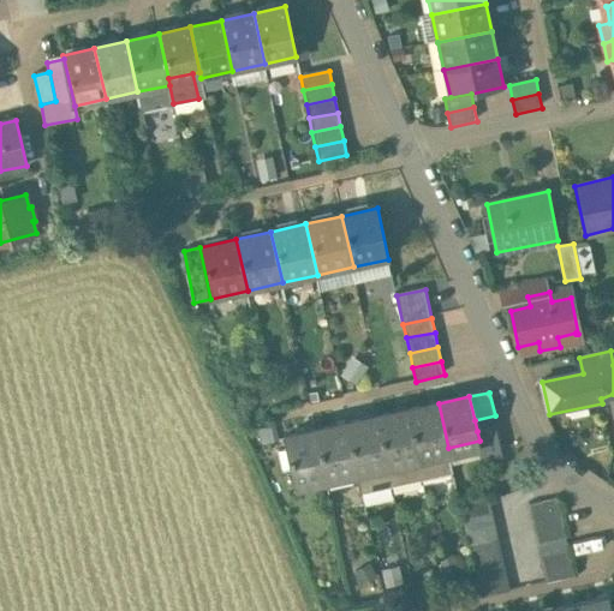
[(439,403),(407,411),(417,455),(442,449),(448,448),(439,403)]
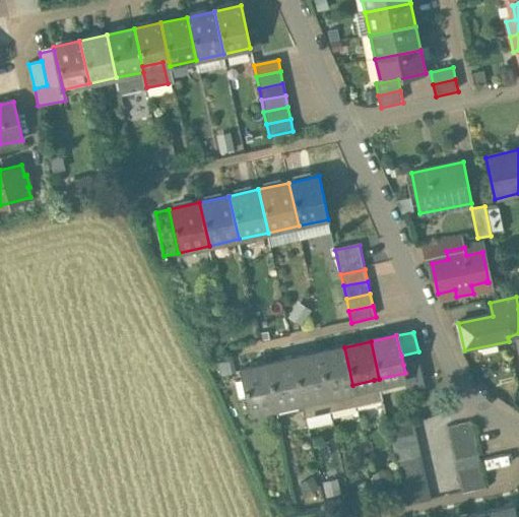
[(344,347),(319,353),(327,391),(352,385),(344,347)]
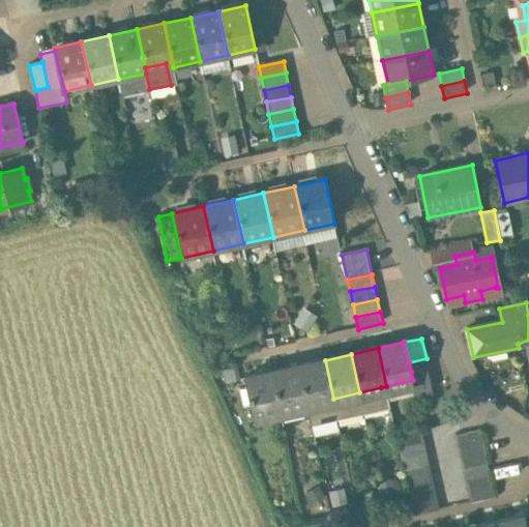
[(325,360),(298,367),(306,404),(333,399),(325,360)]
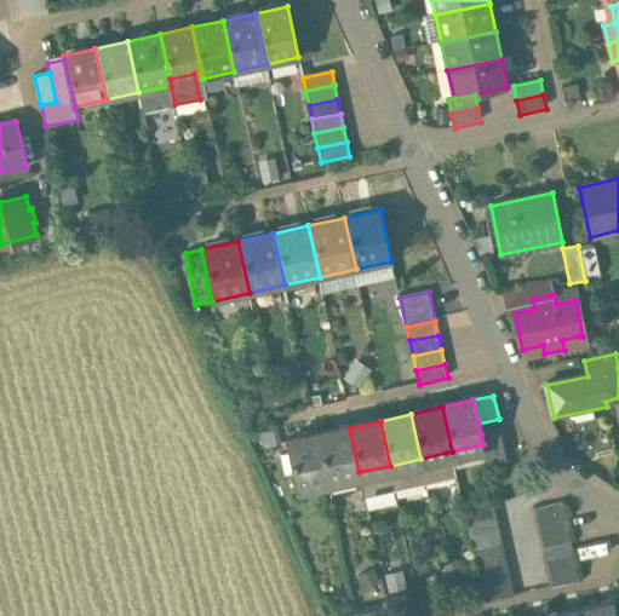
[(349,429),(319,436),(330,488),(361,481),(359,472),(349,429)]
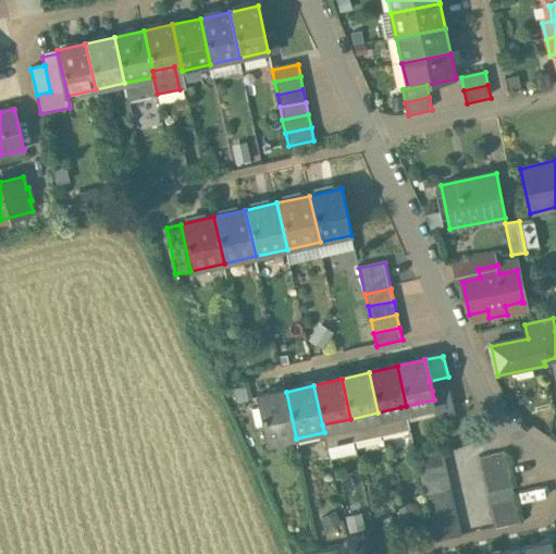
[(449,386),(432,391),(434,399),(435,406),(434,406),(436,416),(454,413),(454,415),(456,414),(449,386)]
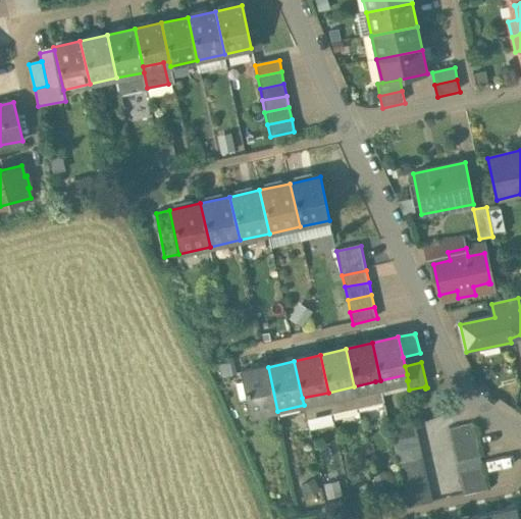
[(268,367),(242,373),(252,417),(277,411),(268,367)]
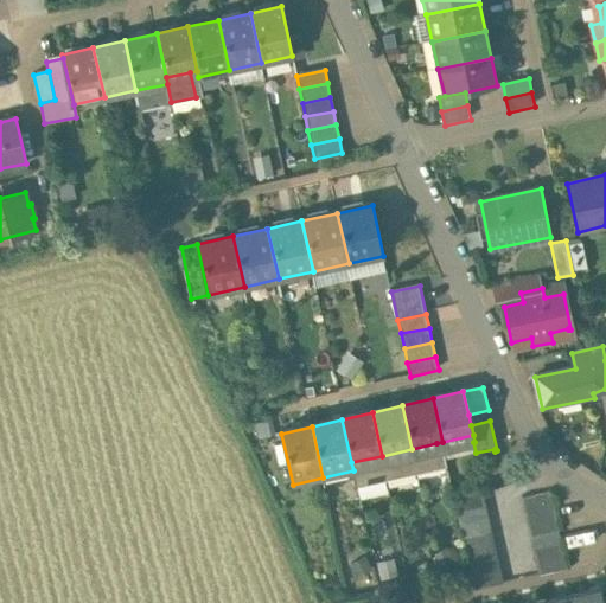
[(437,443),(412,449),(418,474),(441,468),(437,443)]
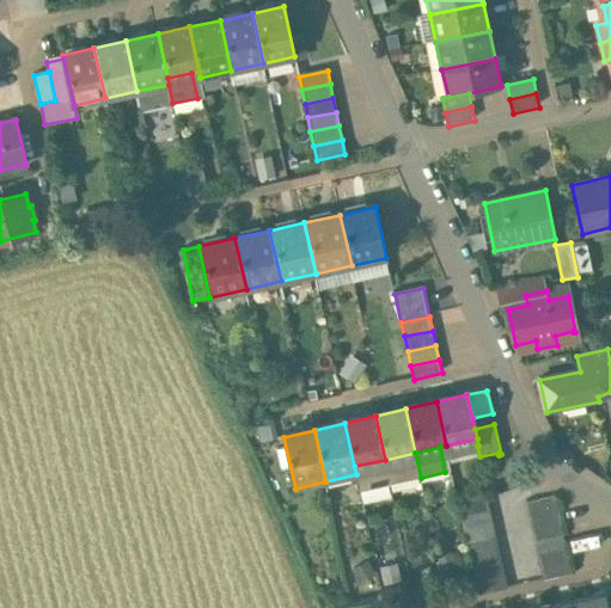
[(415,453),(385,460),(390,485),(421,478),(415,453)]
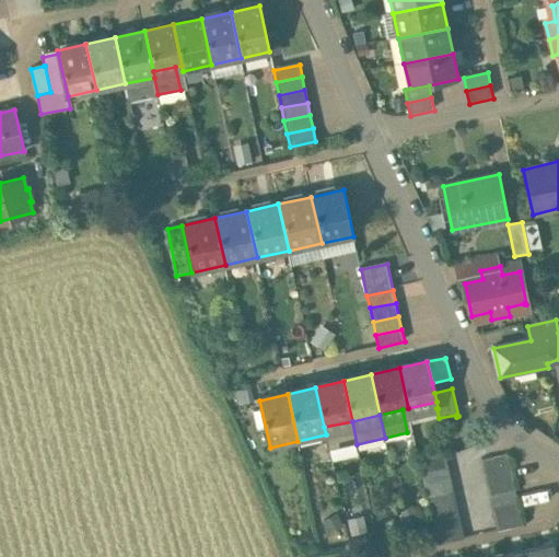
[(352,421),(324,427),(326,434),(329,451),(357,444),(352,421)]
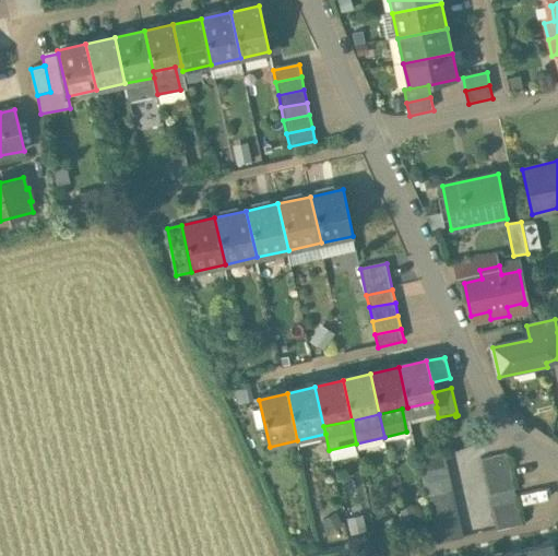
[(443,451),(418,457),(422,474),(448,469),(443,451)]
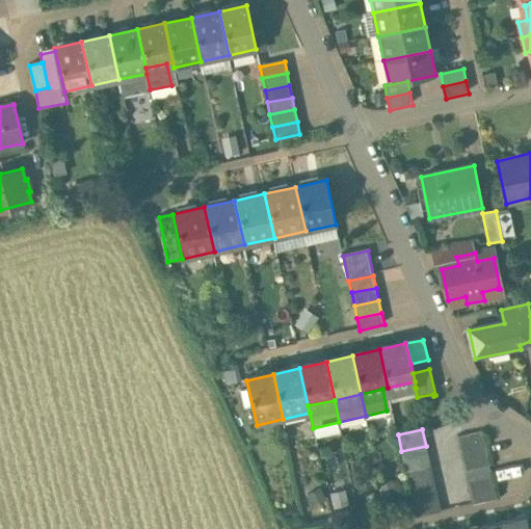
[(482,432),(458,438),(460,449),(484,444),(482,432)]
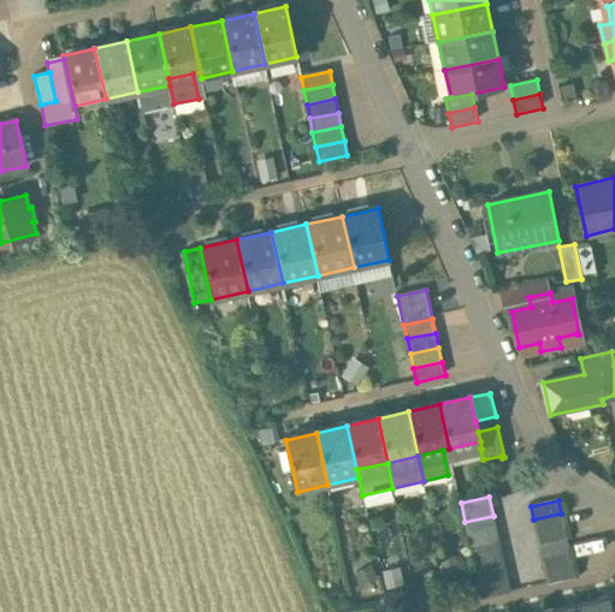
[(561,514),(533,520),(536,533),(565,527),(561,514)]
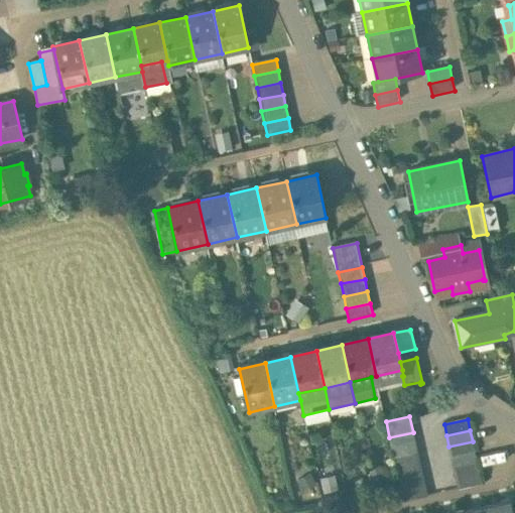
[(413,432),(389,437),(391,449),(415,442),(413,432)]
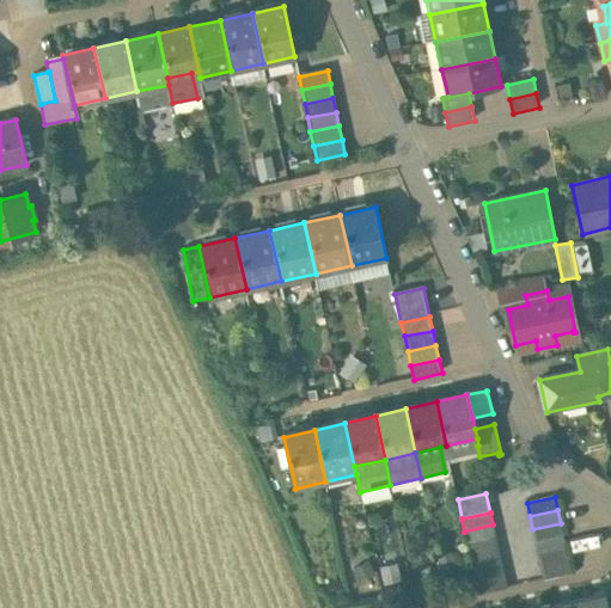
[(561,523),(532,529),(536,542),(563,535),(561,523)]
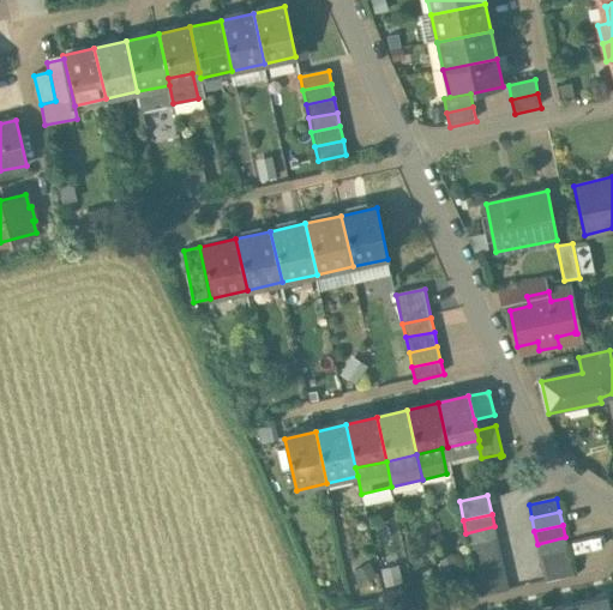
[(494,526),(466,533),(469,545),(497,539),(494,526)]
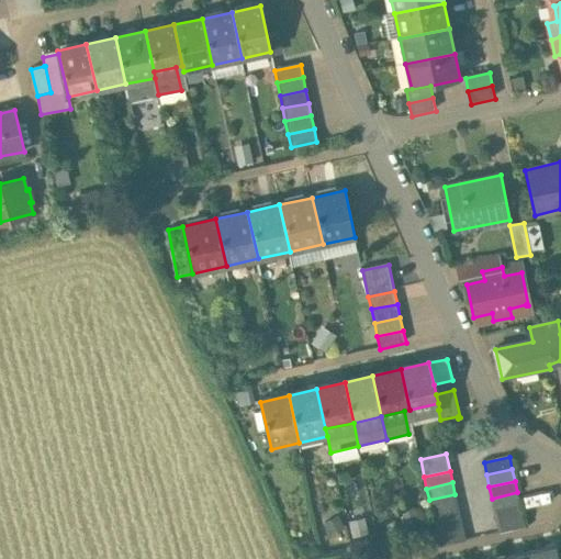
[(517,492),(492,499),(494,510),(519,504),(517,492)]
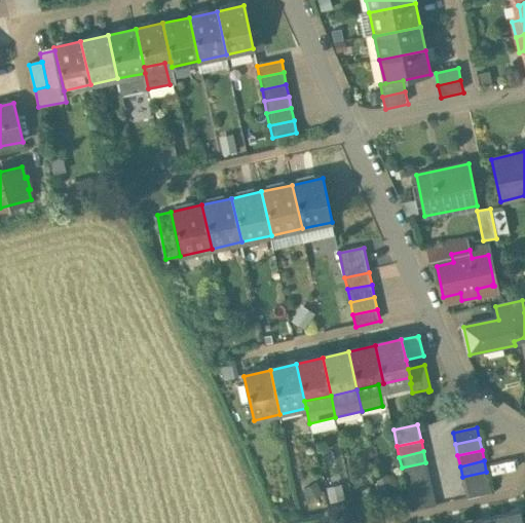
[(425,462),(402,468),(404,479),(427,474),(425,462)]
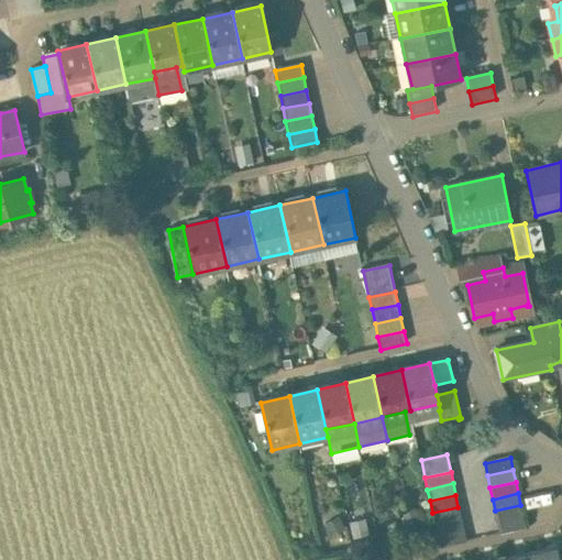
[(520,505),(495,511),(497,523),(524,517),(520,505)]
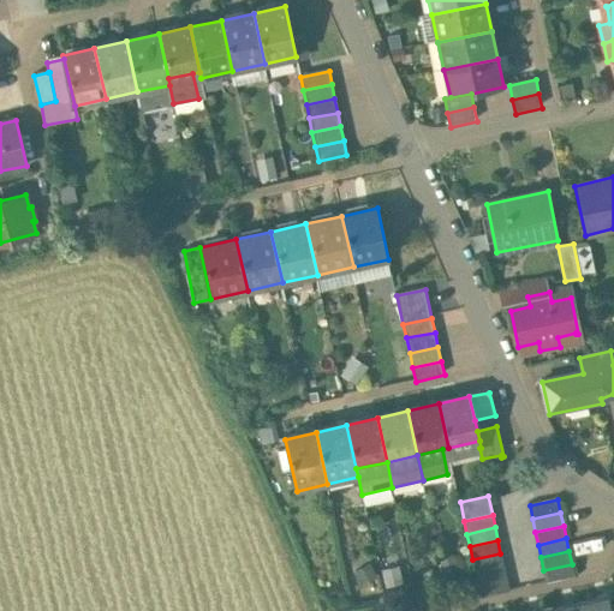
[(500,553),(472,559),(475,573),(504,567),(500,553)]
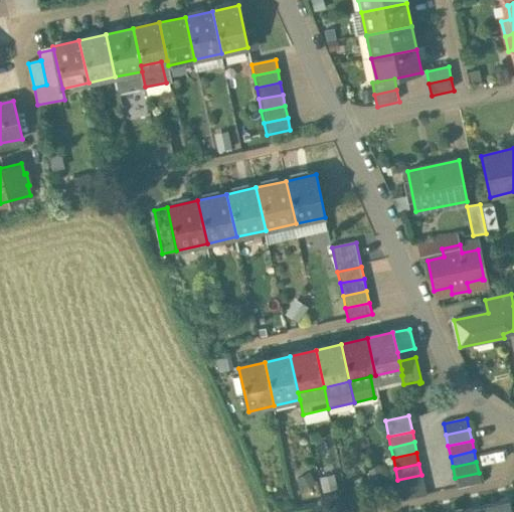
[(479,473),(455,478),(458,491),(482,486),(479,473)]
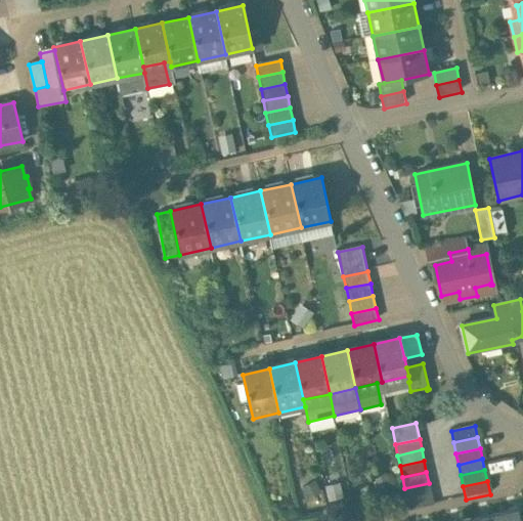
[(429,483),(404,488),(407,500),(431,494),(429,483)]
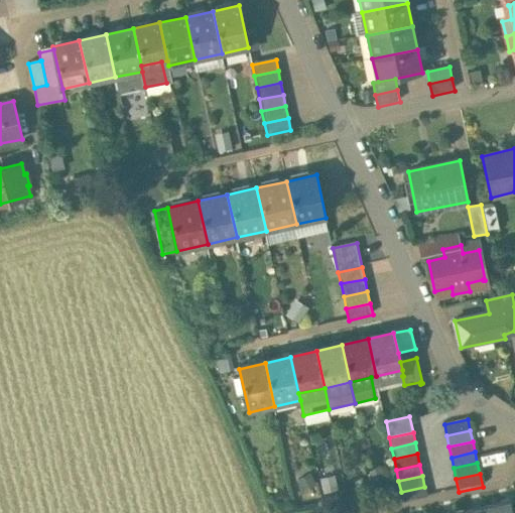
[(424,487),(401,492),(403,504),(427,499),(424,487)]
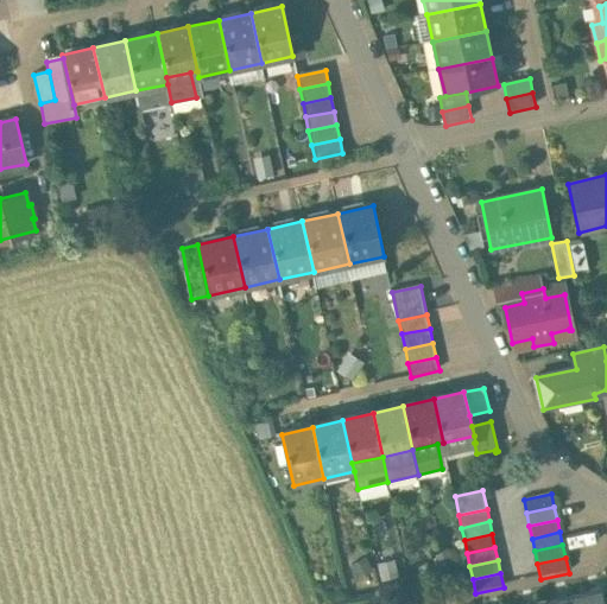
[(605,603),(602,592),(567,599),(567,603),(605,603)]
